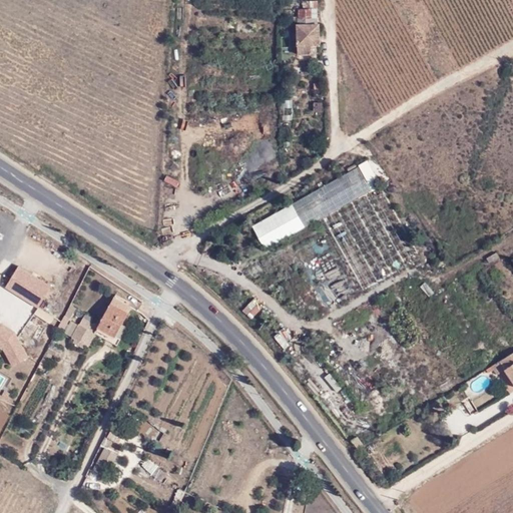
[(318,2),(303,2),(303,9),(298,9),(298,23),(318,23),(318,2)]
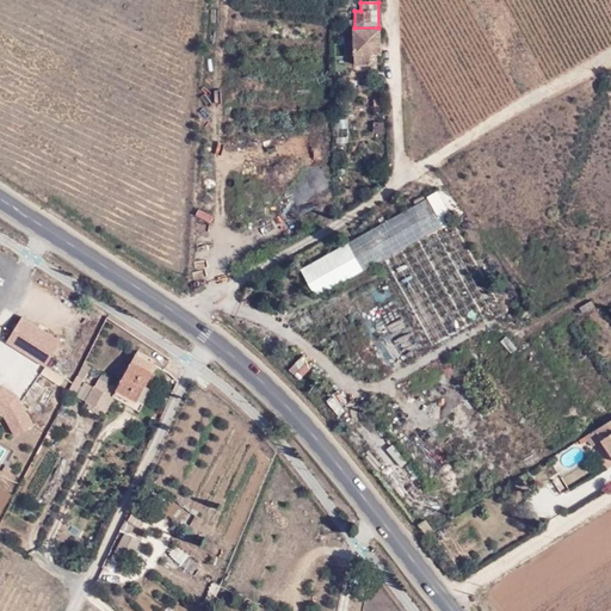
[(381,30),(353,31),(355,68),(372,67),(372,57),(382,57),(381,30)]
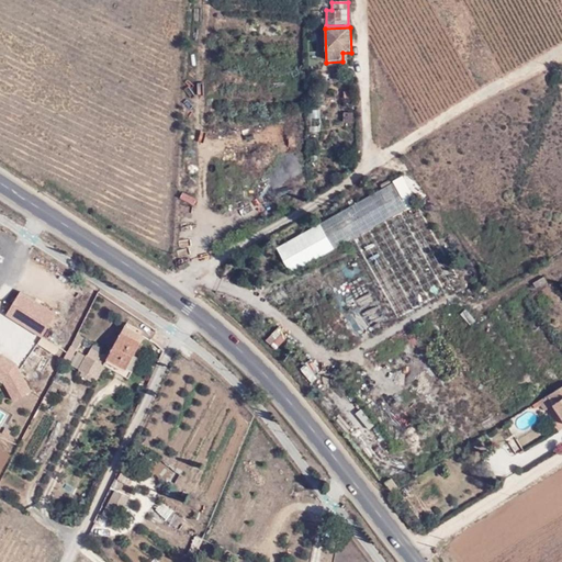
[(393,182),(276,248),(290,274),(408,209),(393,182)]
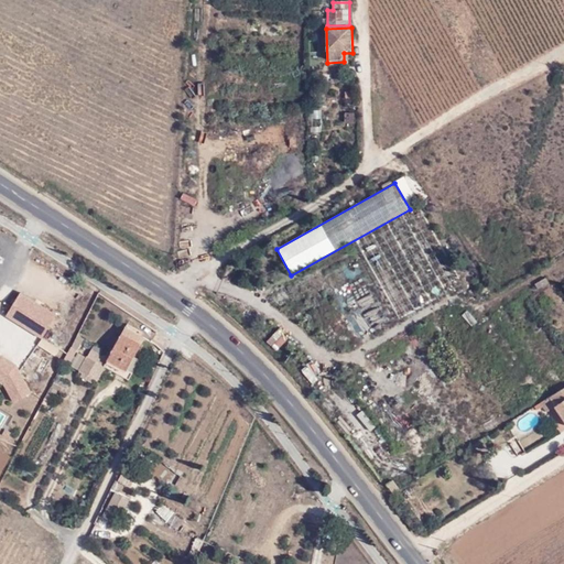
[(54,314),(20,293),(6,314),(41,336),(54,314)]
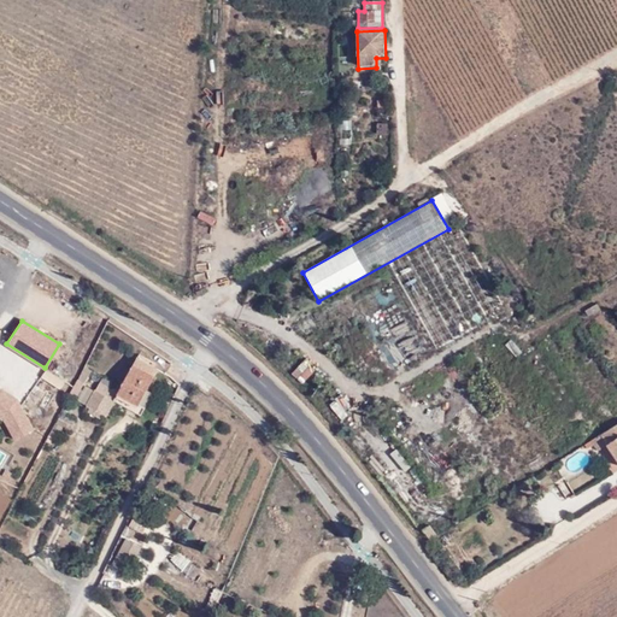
[(158,368),(136,356),(116,392),(100,383),(89,403),(106,413),(112,404),(130,415),(133,411),(140,415),(144,409),(136,405),(145,391),(158,368)]
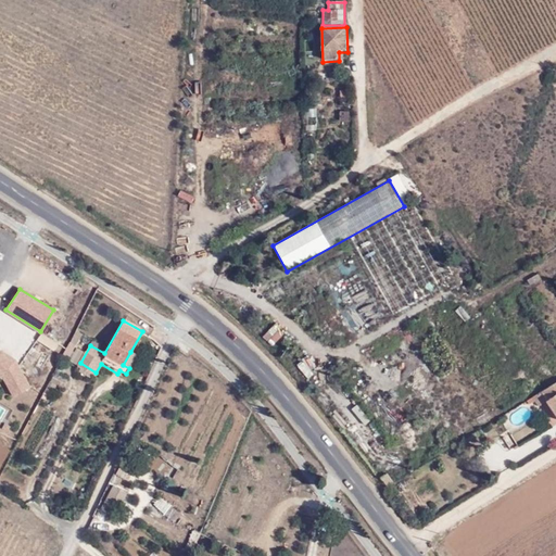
[(0,351),(0,355),(17,366),(14,359),(0,351)]
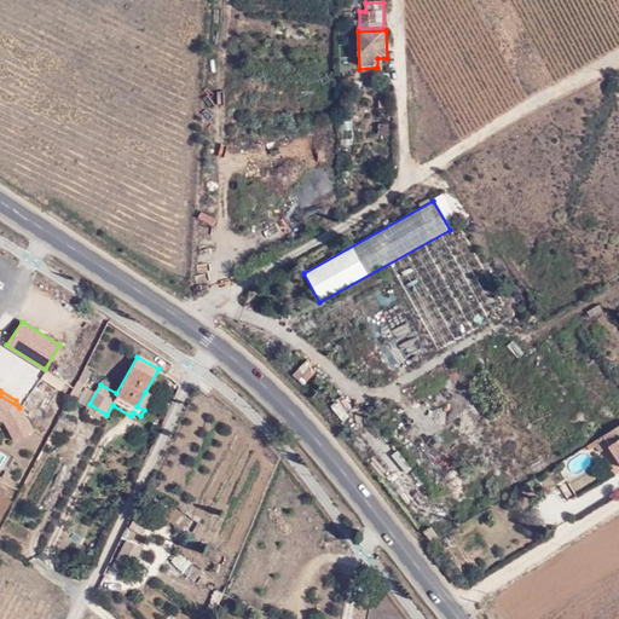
[(151,395),(145,392),(137,406),(144,410),(151,395)]
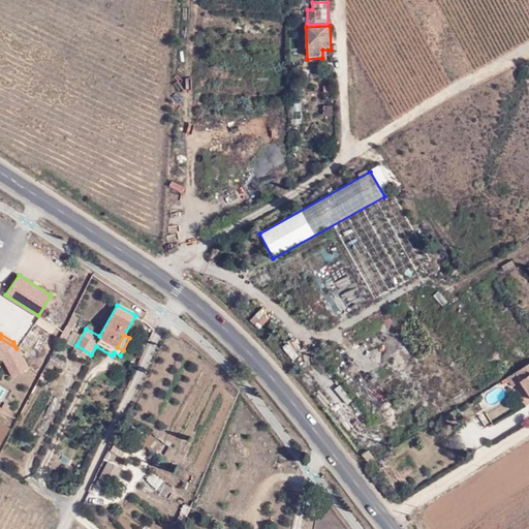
[(0,354),(3,358),(11,374),(26,367),(17,348),(0,338),(0,354)]
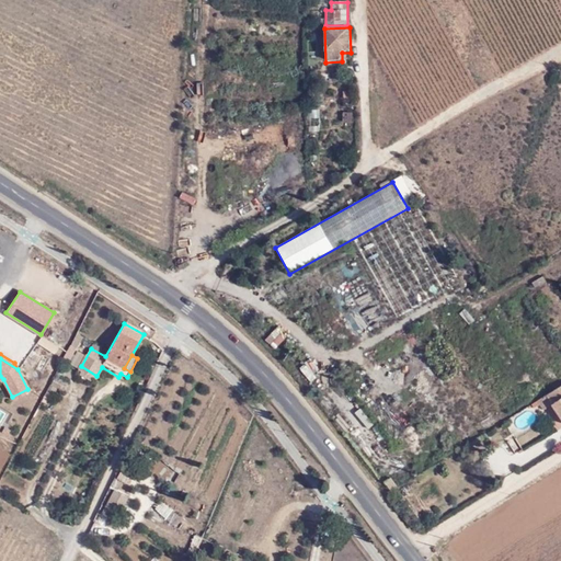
[(560,384),(536,399),(542,409),(551,403),(560,419),(560,384)]
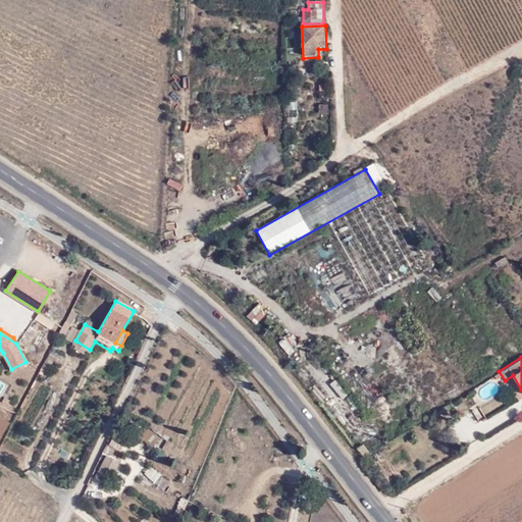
[(116,447),(118,440),(113,435),(109,442),(116,447)]
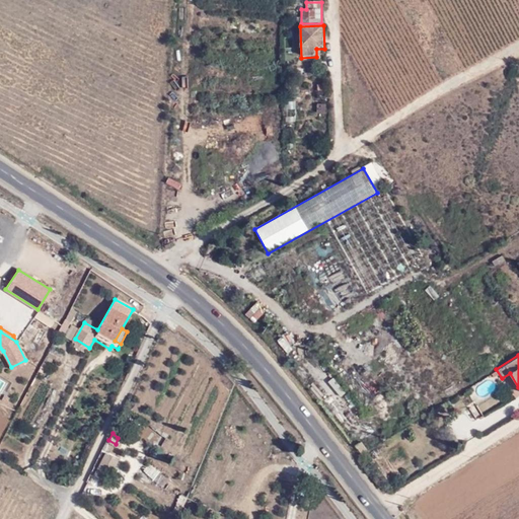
[(118,461),(105,453),(93,475),(106,483),(118,461)]
